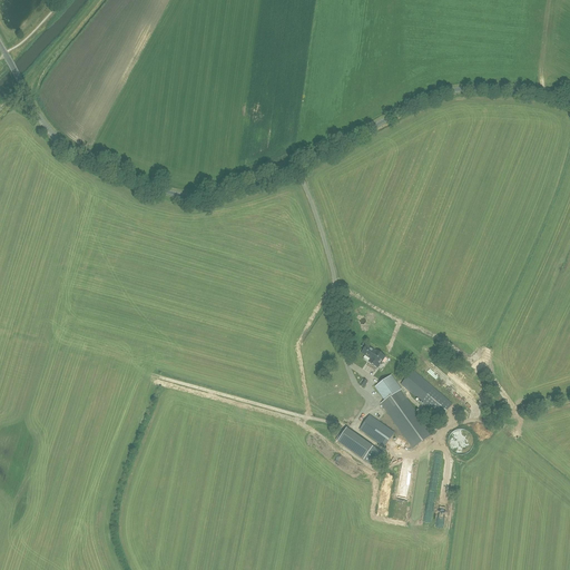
[(371,359),(376,352),(367,345),(362,353),(371,359)]
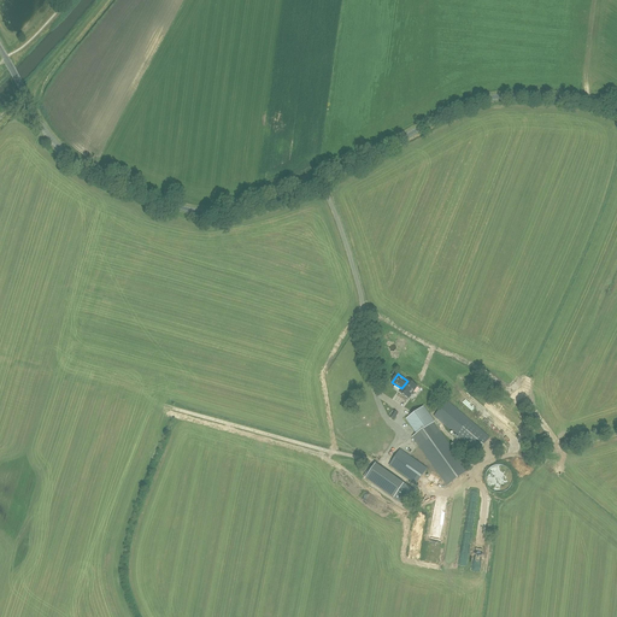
[(409,398),(417,386),(407,380),(407,381),(401,388),(399,392),(409,398)]
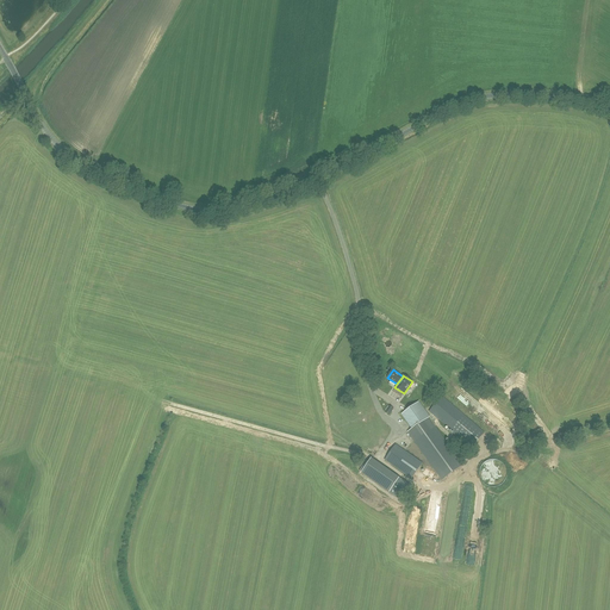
[(472,448),(484,433),(442,397),(429,411),(472,448)]
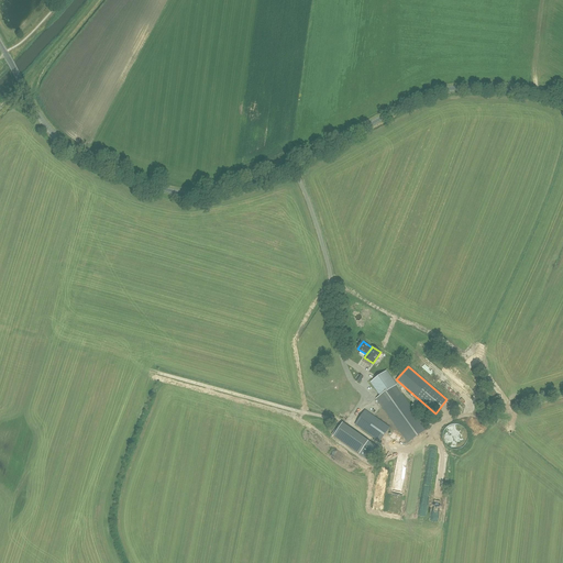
[(408,443),(427,429),(401,394),(396,385),(397,385),(387,371),(371,383),(381,396),(376,398),(382,407),(408,443)]
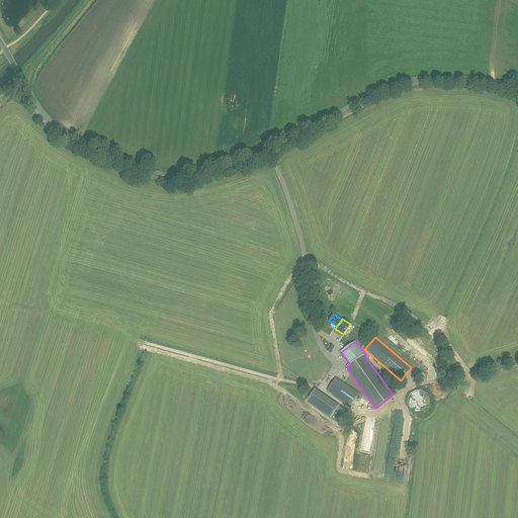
[(424,368),(427,370),(433,363),(431,360),(424,368)]
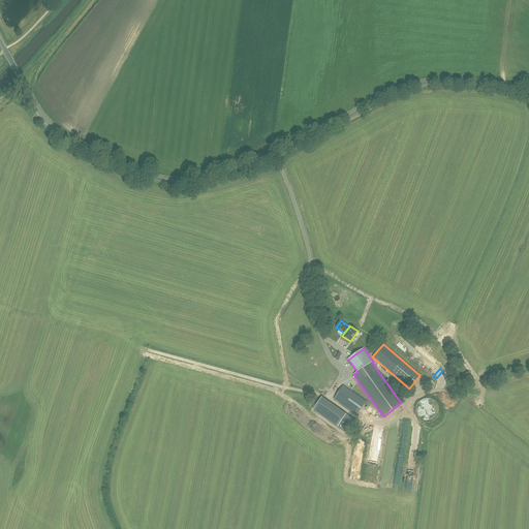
[(358,414),(366,402),(343,385),(334,399),(358,414)]
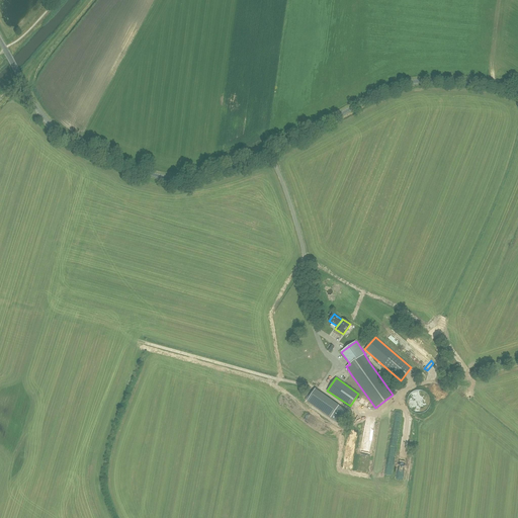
[(350,413),(326,397),(317,390),(316,389),(307,402),(318,409),(341,425),(350,413)]
